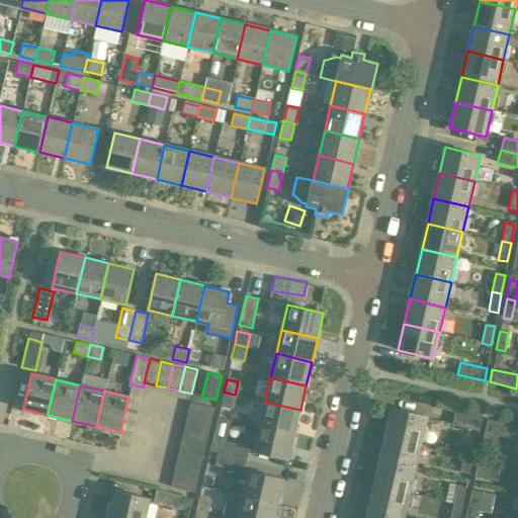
[(224,392),(220,407),(232,410),(235,395),(224,392)]
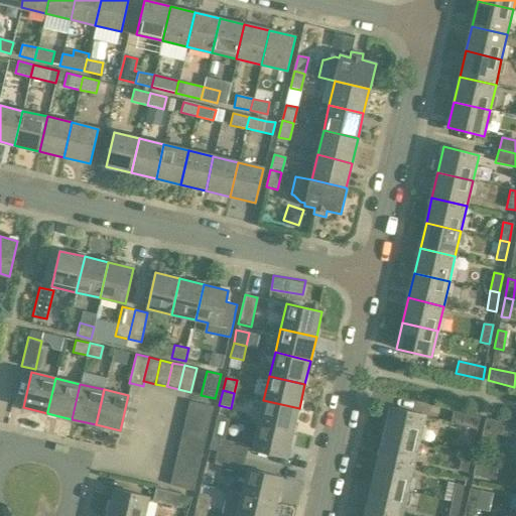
[(186,413),(210,419),(213,406),(189,400),(186,413)]
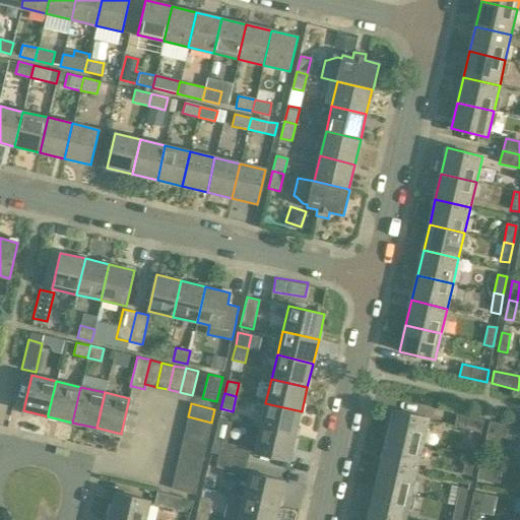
[(302,411),(265,403),(260,428),(296,436),(302,411)]
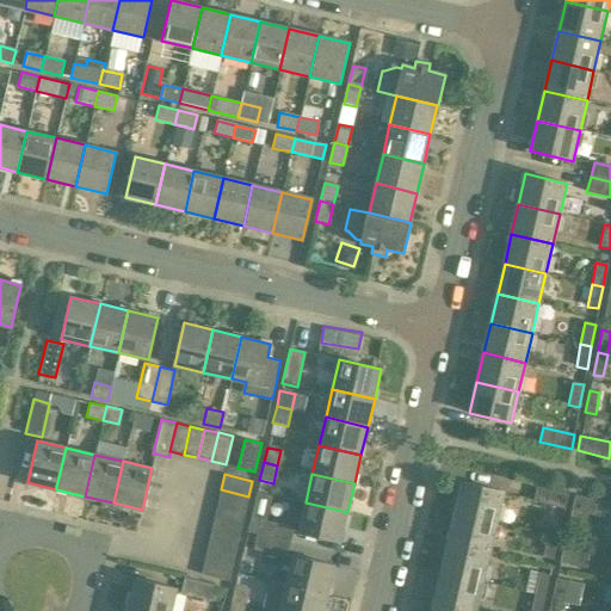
[(455,512),(497,523),(504,492),(463,482),(455,512)]
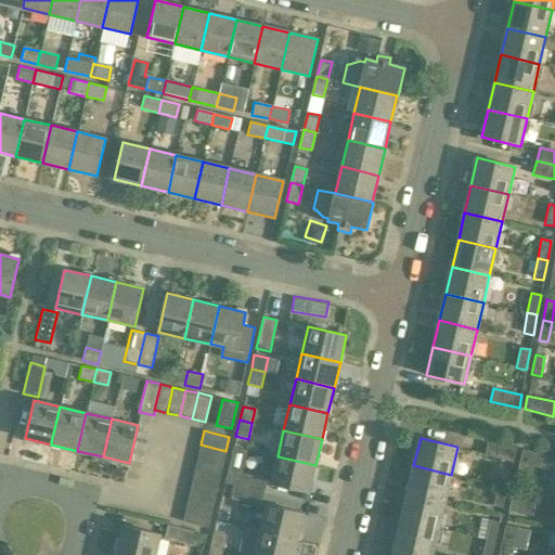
[(483,456),(513,463),(516,449),(487,442),(483,456)]
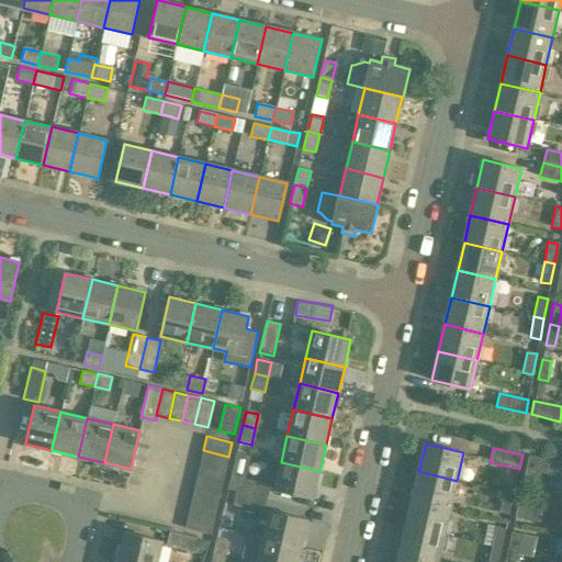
[(228,457),(203,450),(200,463),(213,467),(226,470),(228,457)]
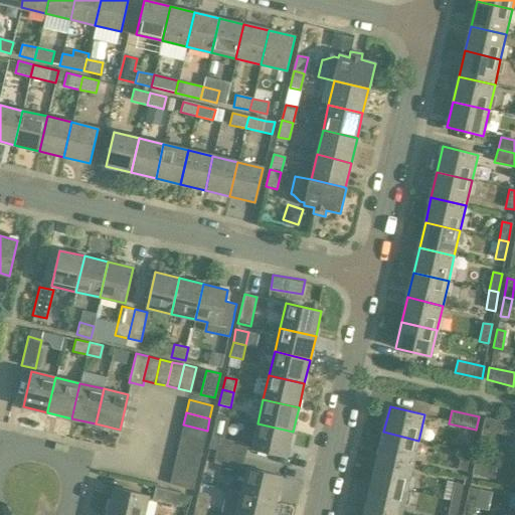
[(508,437),(511,423),(485,417),(482,431),(508,437)]
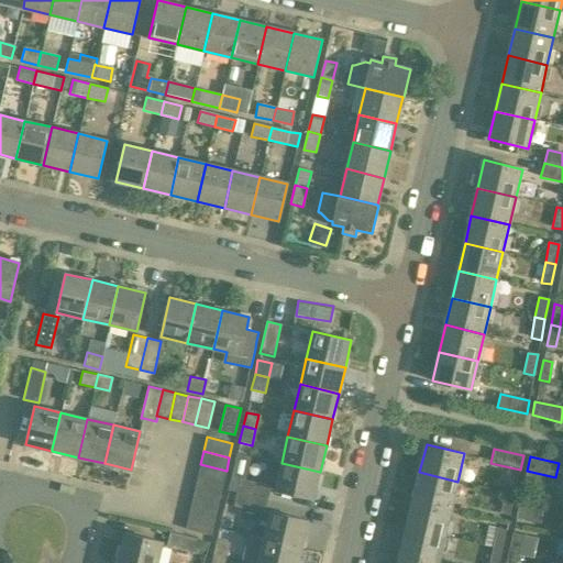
[(320,472),(282,463),(275,490),(313,499),(320,472)]
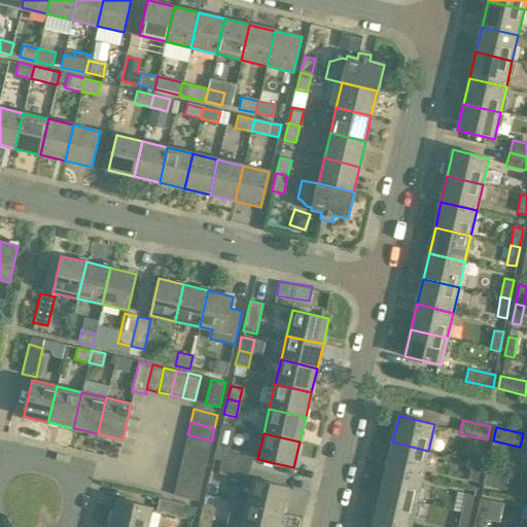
[(212,441),(200,437),(187,434),(184,447),(209,452),(212,441)]
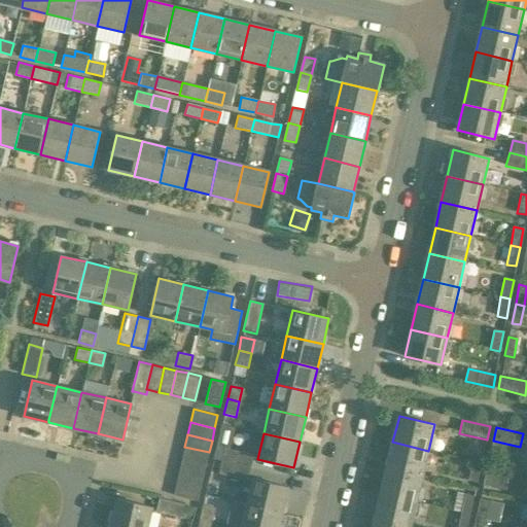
[(387,467),(422,477),(428,451),(392,442),(387,467)]
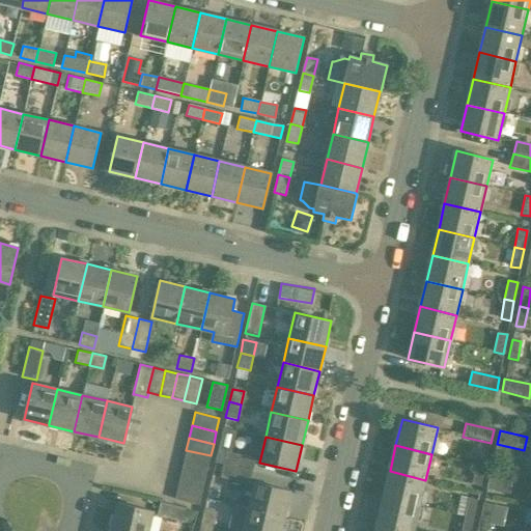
[(211,455),(186,450),(184,462),(207,468),(211,455)]
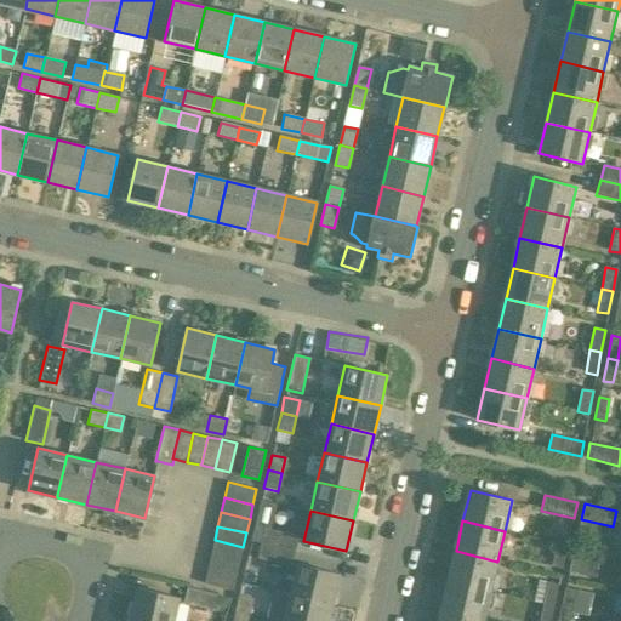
[(265,530),(255,528),(251,541),(295,551),(298,537),(265,529),(265,530)]
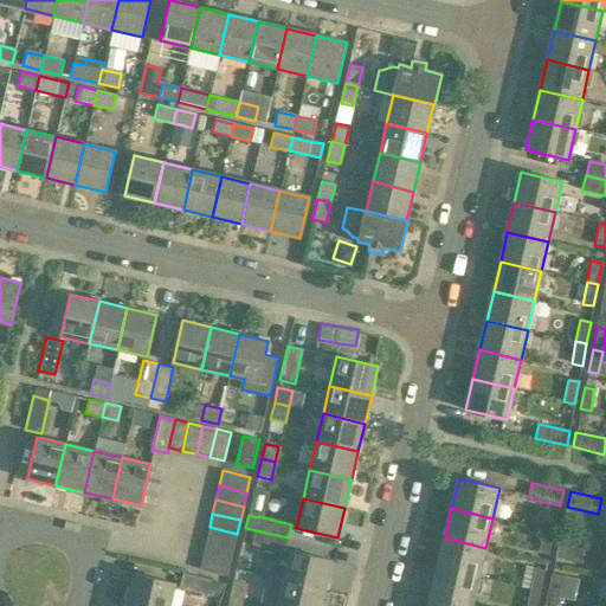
[(237,534),(210,527),(206,541),(233,548),(237,534)]
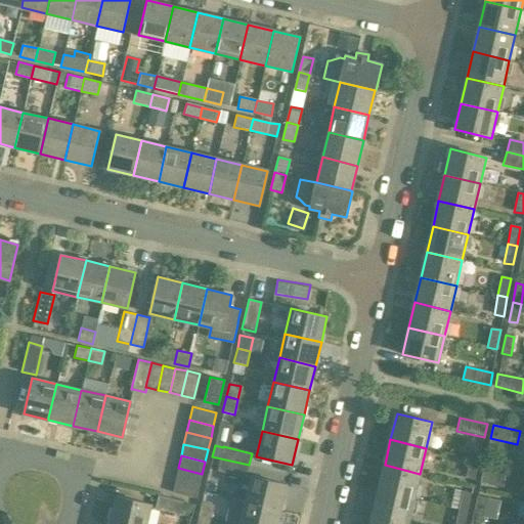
[(213,493),(218,472),(246,479),(249,465),(212,456),(204,491),(213,493)]
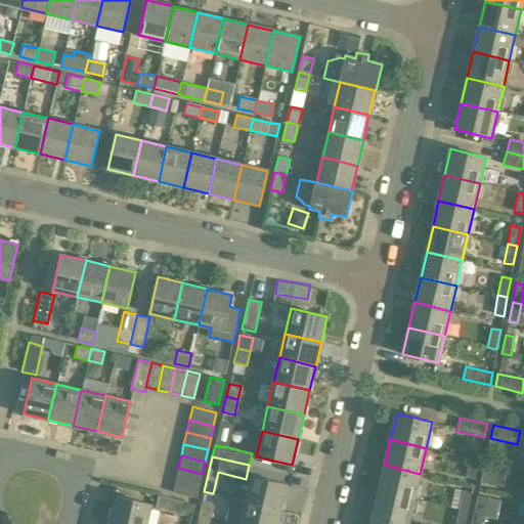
[(470,460),(466,479),(475,481),(479,462),(470,460)]
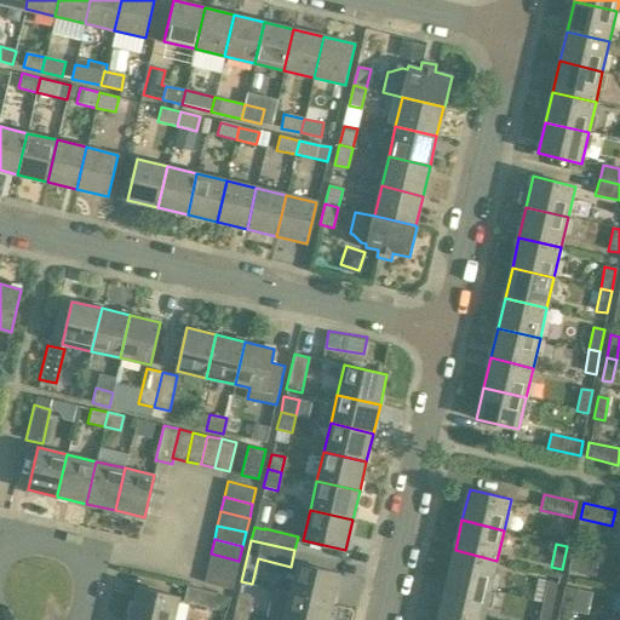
[(579,574),(584,551),(573,549),(568,572),(579,574)]
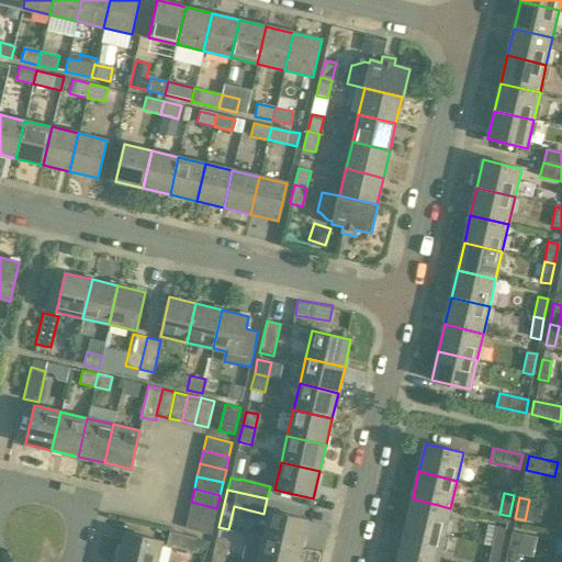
[(406,526),(444,535),(450,508),(413,498),(406,526)]
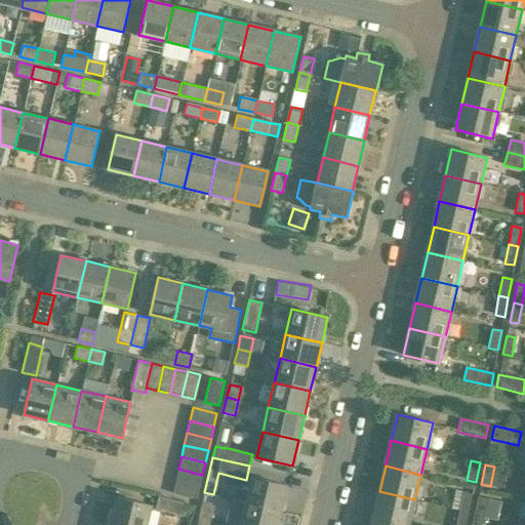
[(202,475),(178,469),(175,481),(199,486),(200,486),(202,475)]
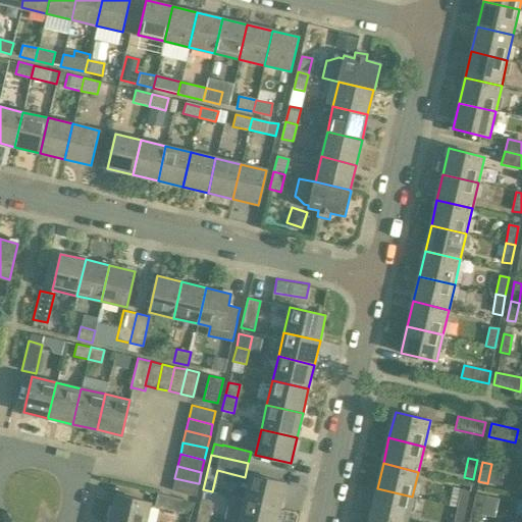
[(245,500),(280,508),(286,483),(251,475),(245,500)]
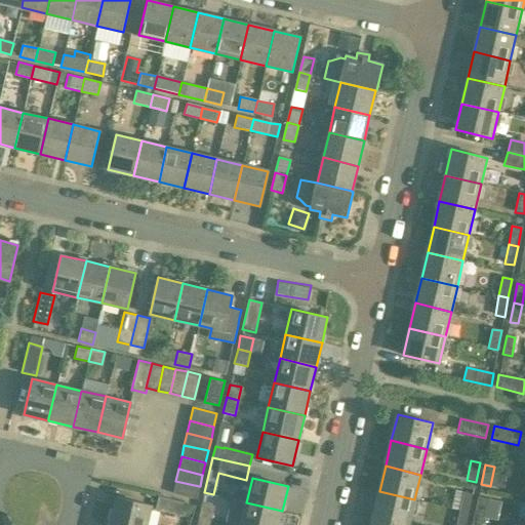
[(200,486),(199,486),(175,481),(172,493),(197,499),(200,486)]
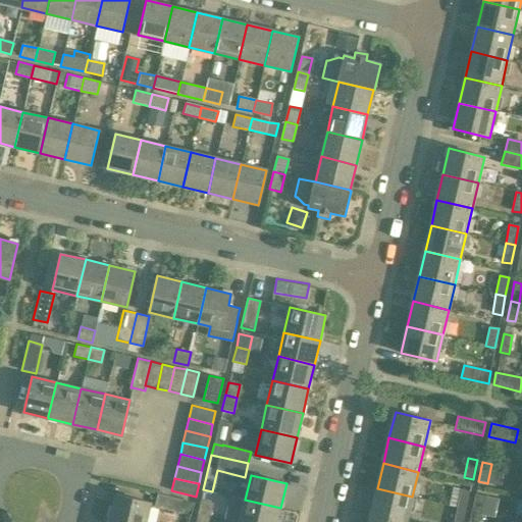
[(371,514),(405,521),(406,521),(412,497),(377,488),(371,514)]
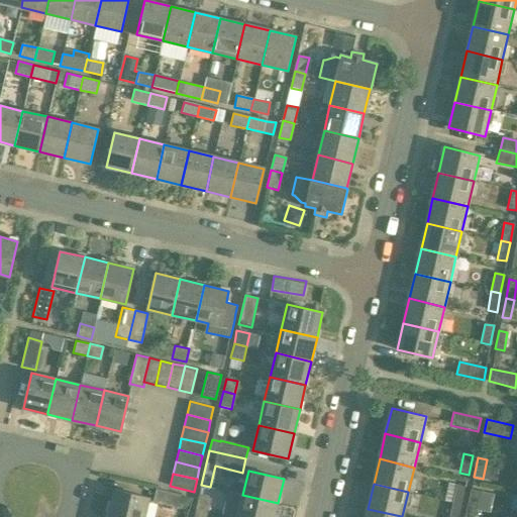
[(466,488),(455,486),(452,503),(461,505),(466,488)]
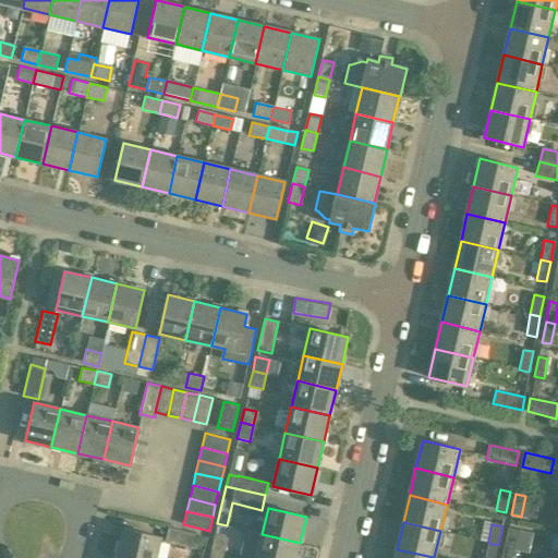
[(117,555),(131,557),(157,557),(162,537),(123,528),(117,555)]
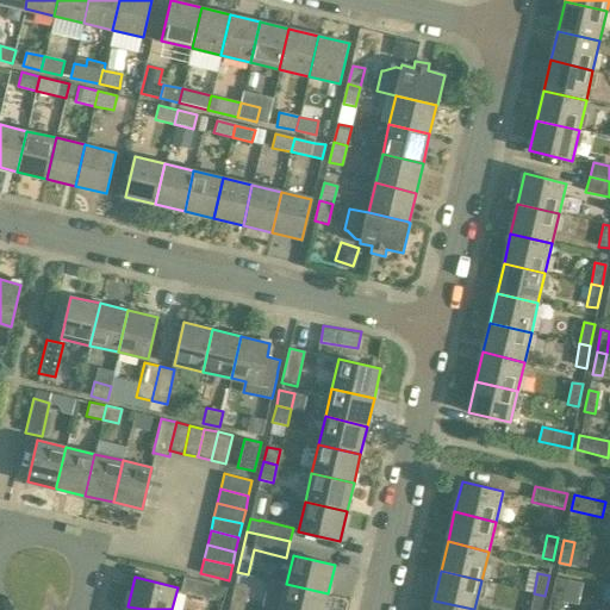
[(180,592),(213,601),(217,584),(184,577),(180,592)]
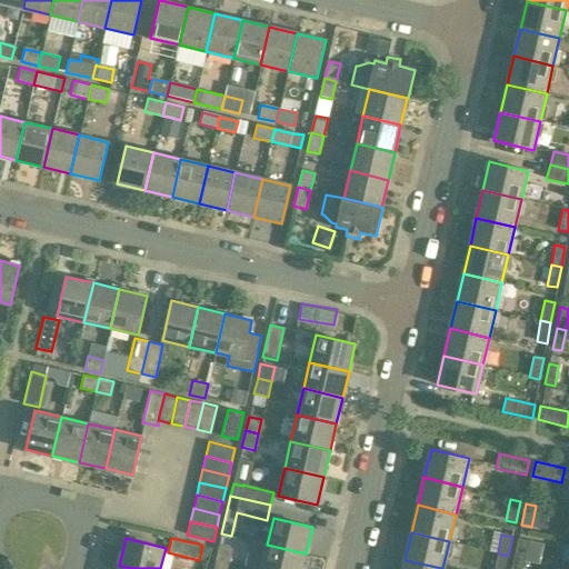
[(528,540),(518,539),(515,558),(523,560),(528,540)]
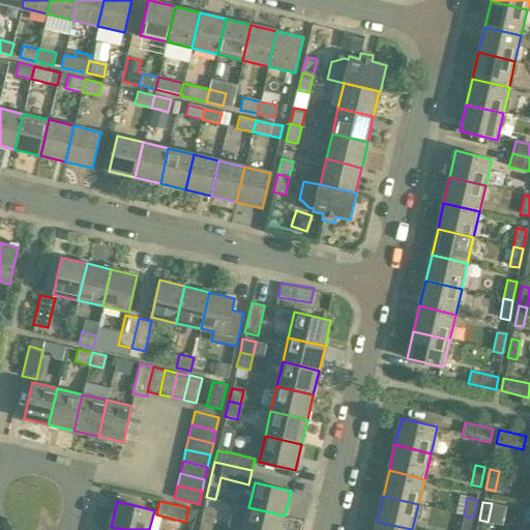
[(281,529),(285,516),(248,507),(242,529),(281,529)]
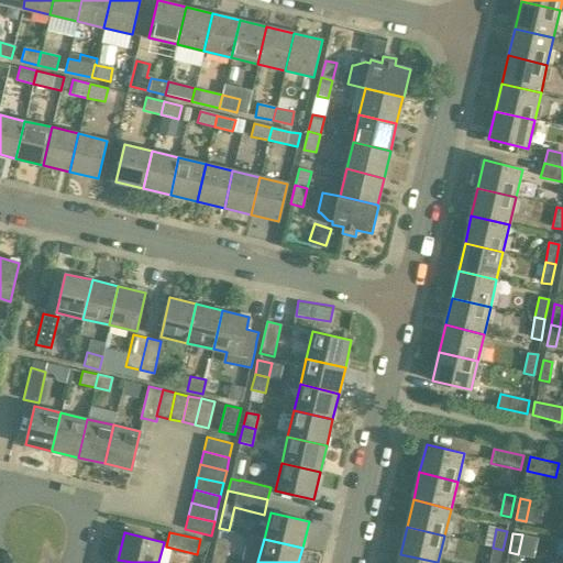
[(229,543),(216,540),(212,554),(225,558),(229,543)]
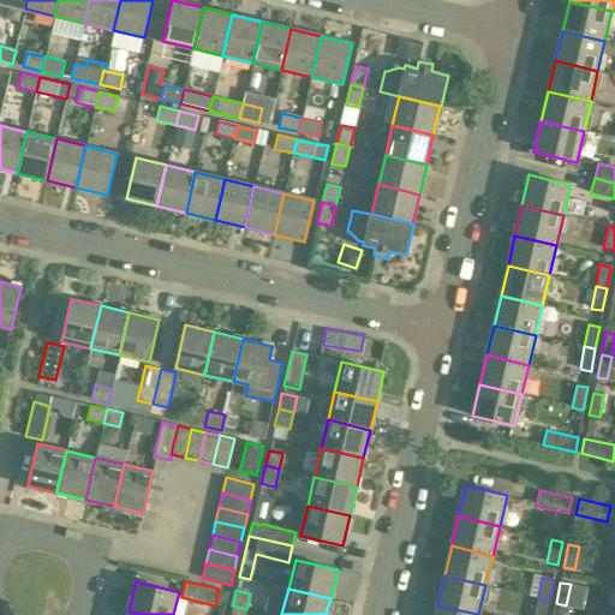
[(533,614),(545,614),(549,601),(538,598),(533,614)]
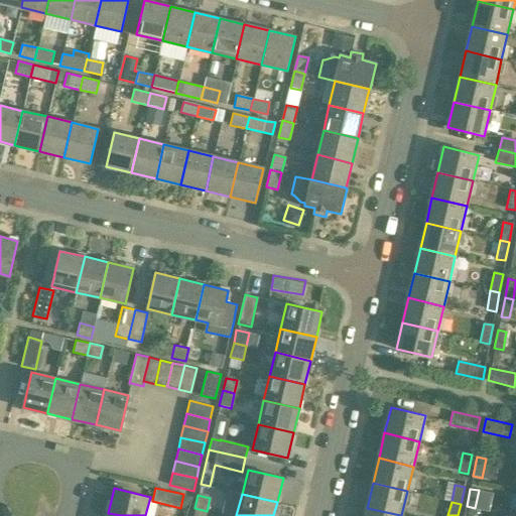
[(464,515),(473,515),(475,508),(467,506),(464,515)]
